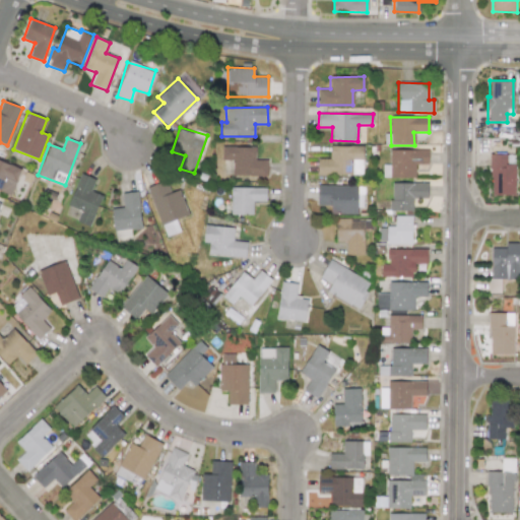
[(363,146),(329,145),(329,158),(317,158),(317,174),(362,176),(363,146)]
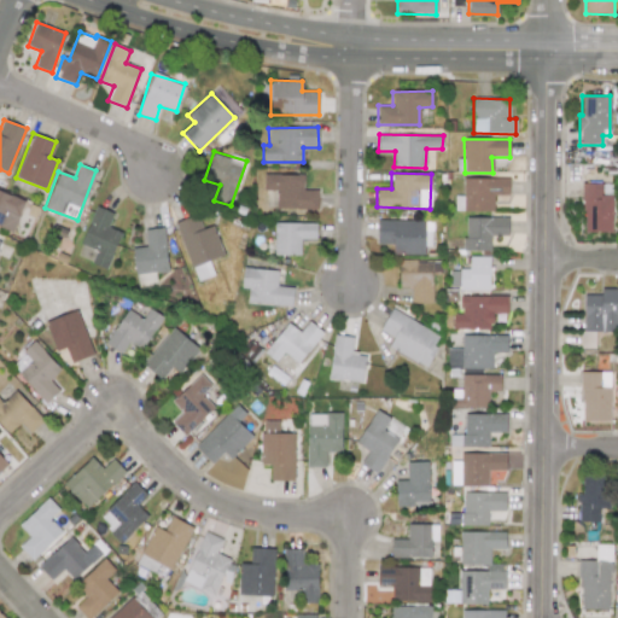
[(318,191),(303,190),(304,175),(264,174),(263,190),(277,191),(275,208),(318,209),(318,191)]
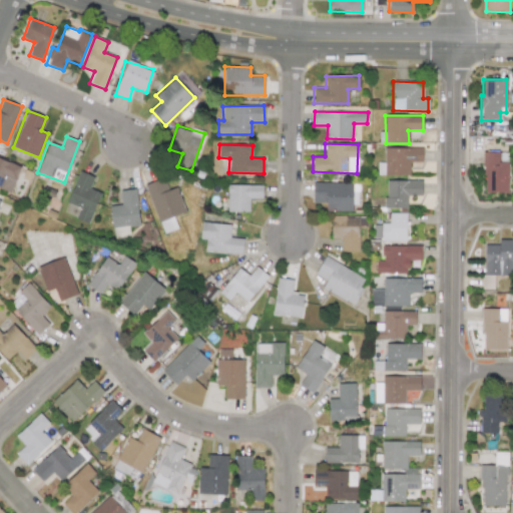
[(410,175),(410,162),(422,162),(422,148),(384,147),(384,162),(377,162),(377,175),(410,175)]
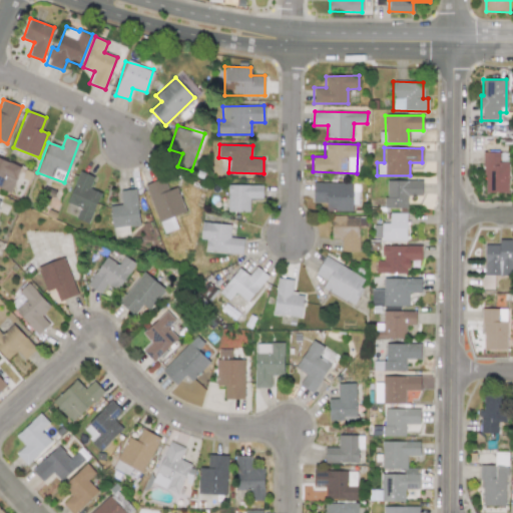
[(508,192),(508,152),(484,152),(484,192),(508,192)]
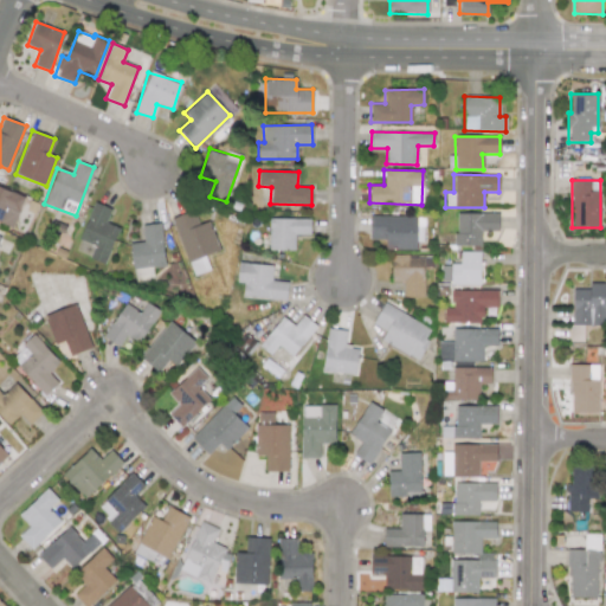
[(25,197),(0,186),(0,223),(12,227),(25,197)]
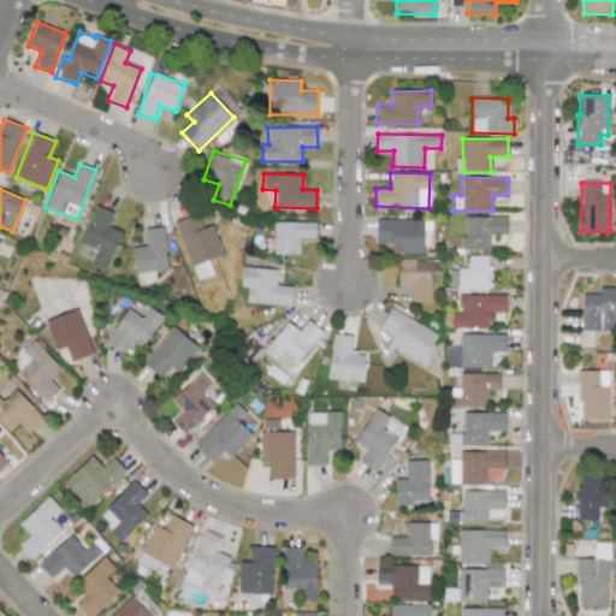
[(81,244),(96,250),(92,262),(106,268),(120,231),(107,226),(113,212),(95,206),(81,244)]
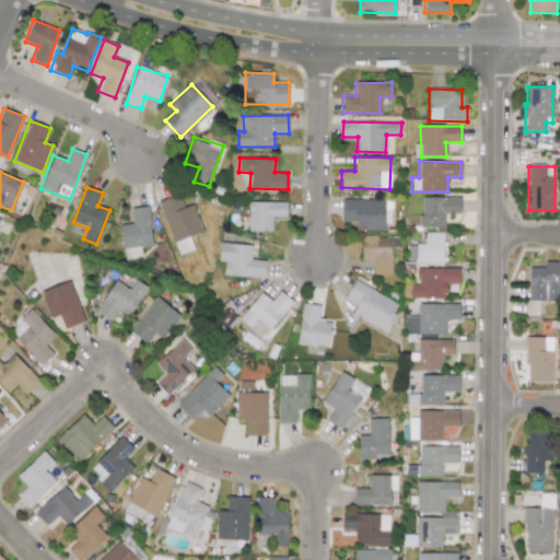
[(177,255),(194,249),(189,236),(202,232),(193,205),(183,208),(178,194),(159,201),(177,255)]
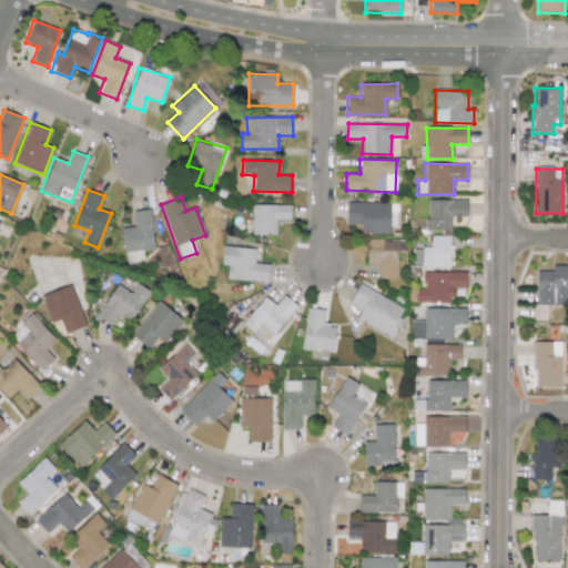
[(450,230),(450,216),(467,216),(467,200),(427,200),(427,230),(450,230)]
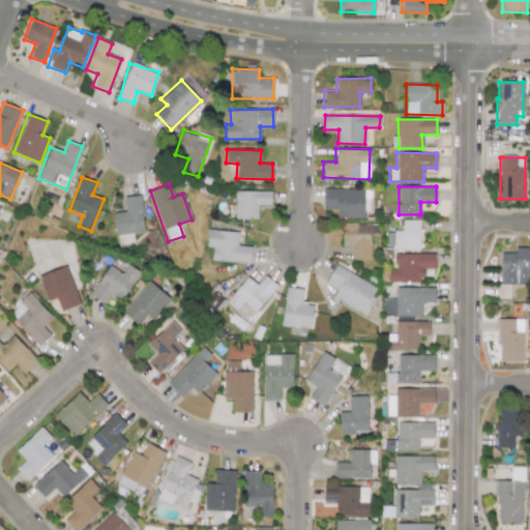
[(363,218),(364,211),(370,211),(370,189),(323,188),(323,209),(336,210),(336,218),(363,218)]
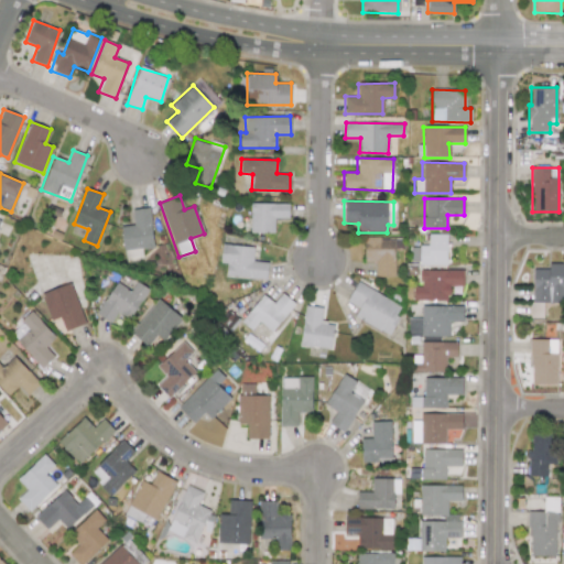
[(273,234),(274,218),(289,218),(289,204),(250,203),(249,232),(273,234)]
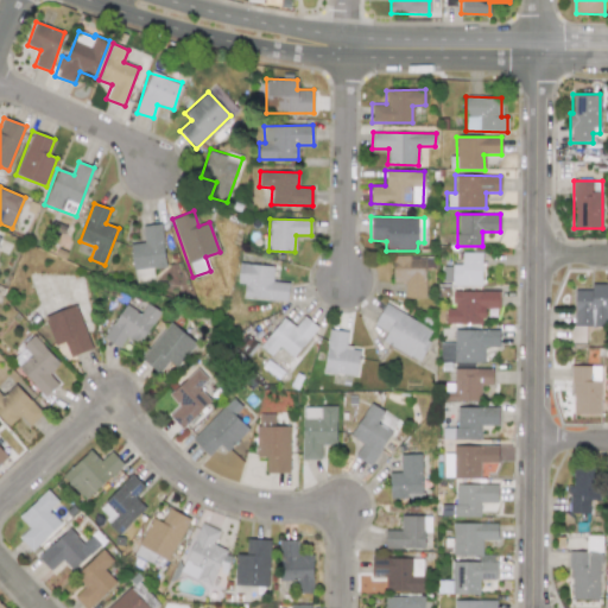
[(144,244),(131,244),(132,279),(153,278),(152,268),(164,268),(162,225),(143,226),(144,244)]
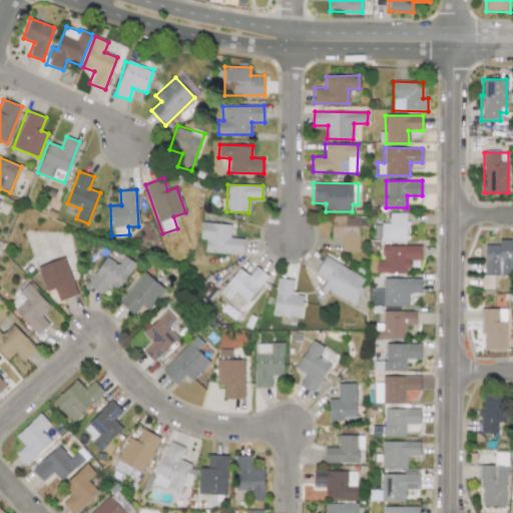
[(407,239),(406,212),(389,213),(390,223),(373,223),(373,240),(407,239)]
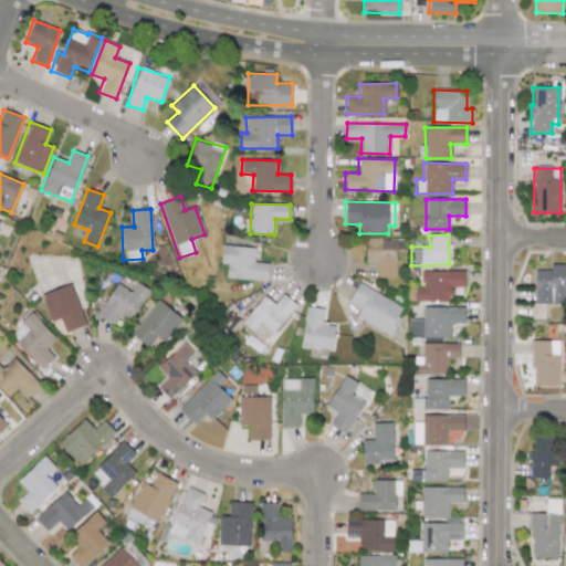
[(377,278),(396,278),(395,238),(366,239),(366,262),(376,262),(377,278)]
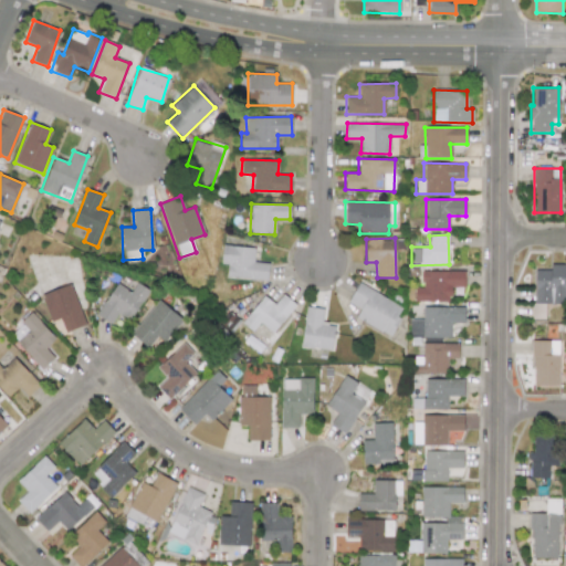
[(226,276),(266,281),(269,263),(253,262),(254,248),(222,244),(221,263),(227,264),(226,276)]
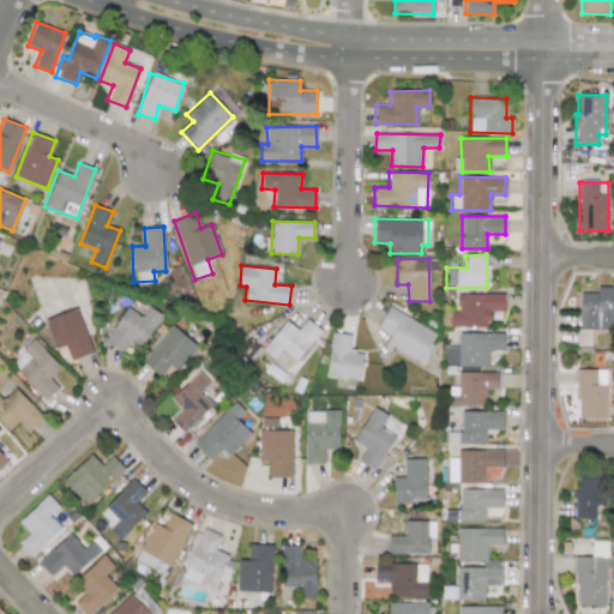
[(613,287),(597,287),(597,293),(579,293),(579,329),(613,330),(613,287)]
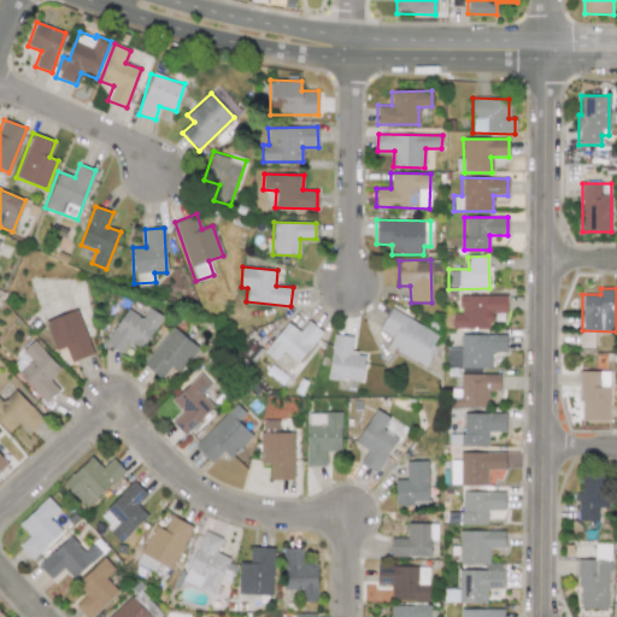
[(506,295),(459,295),(459,313),(452,313),(452,328),(492,328),(492,313),(506,312),(506,295)]
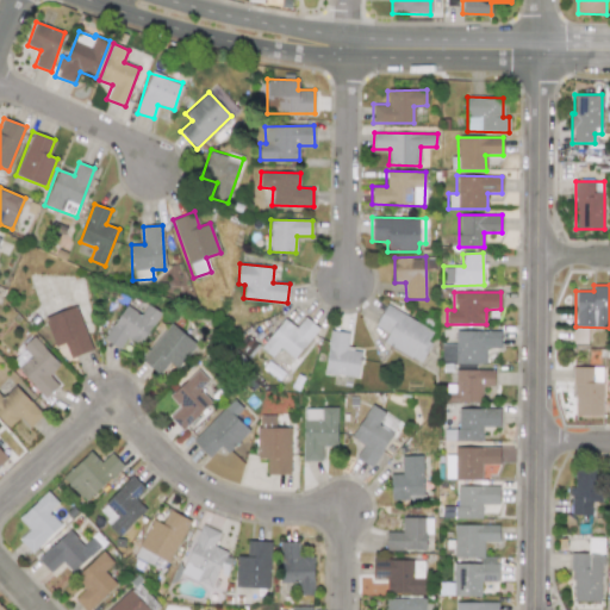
[(105,340),(120,349),(126,337),(141,346),(160,312),(147,304),(141,315),(124,305),(105,340)]
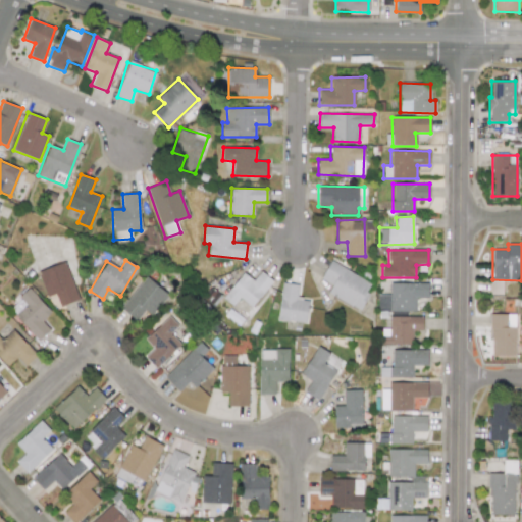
[(328,294),(359,310),(372,283),(329,261),(320,279),(332,285),(328,294)]
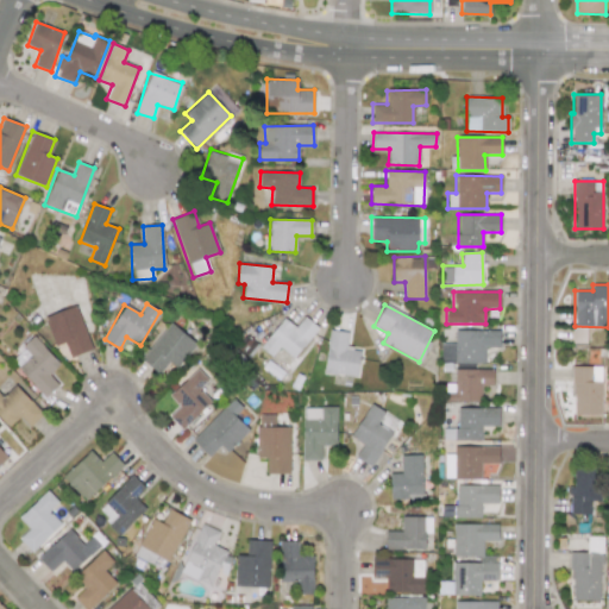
[(89,351),(79,307),(44,315),(52,346),(66,344),(69,357),(89,351)]
